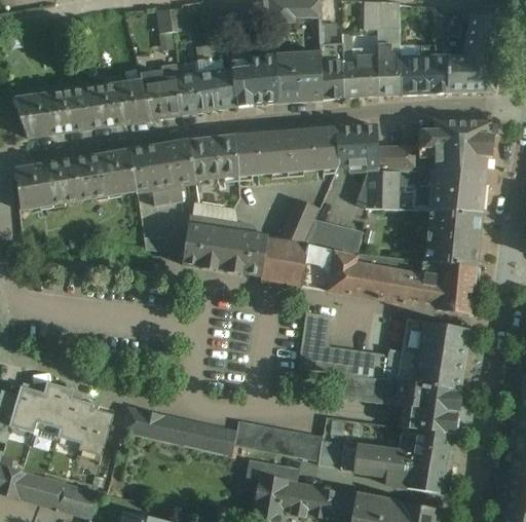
[(257,2),(226,6),(226,4),(215,5),(215,2),(203,3),(208,28),(218,26),(218,28),(228,27),(228,28),(261,24),(260,22),(271,21),(268,0),(257,0),(257,2)]
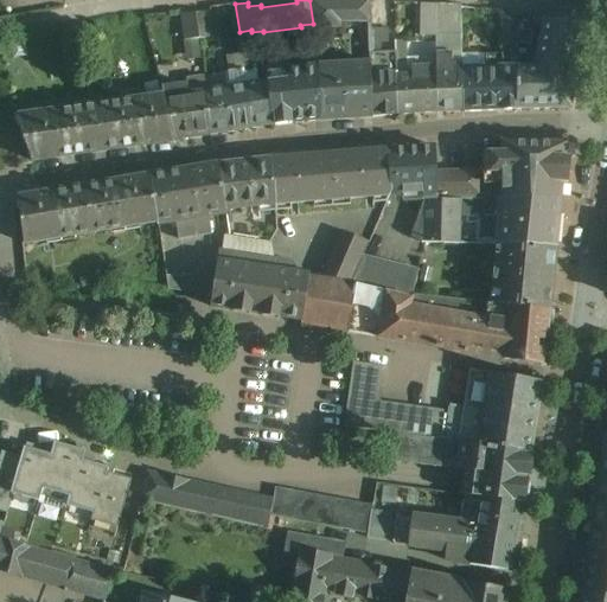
[(312,0),(314,24),(339,24),(339,18),(368,18),(366,0),(312,0)]
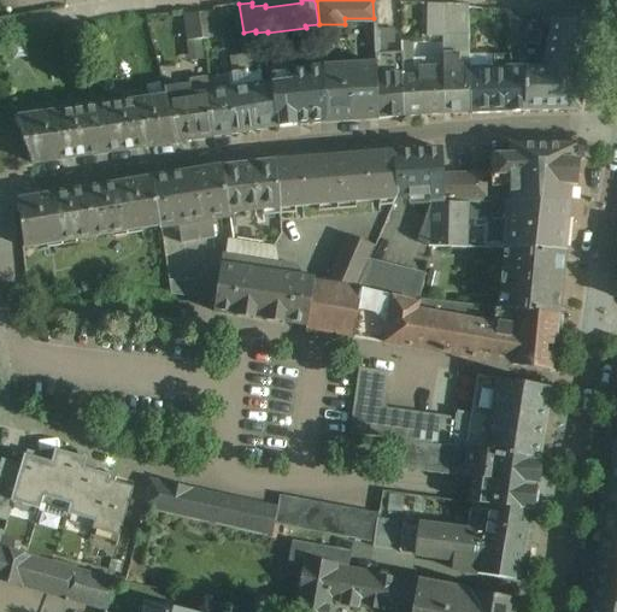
[(445,1),(427,1),(425,33),(445,33),(445,1)]
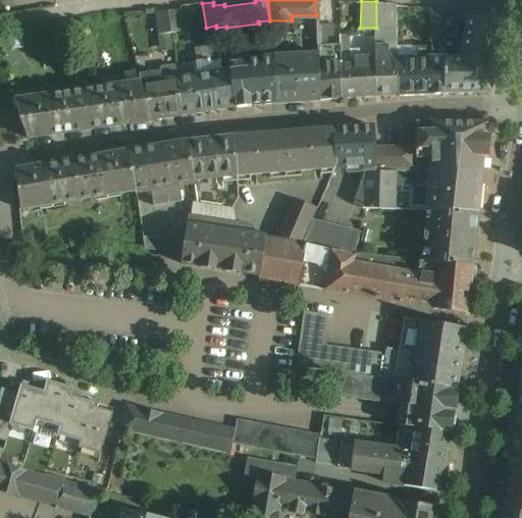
[(396,2),(376,1),(376,28),(397,29),(396,2)]
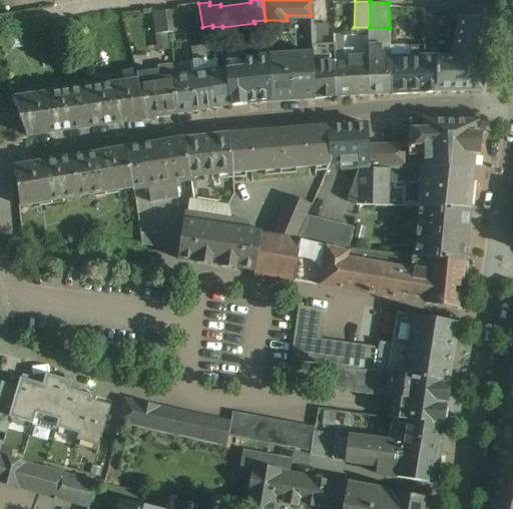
[(177,7),(165,8),(167,30),(180,29),(177,7)]
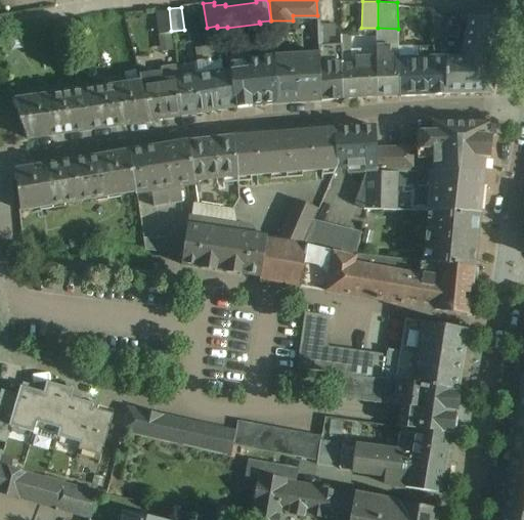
[(171,31),(169,8),(157,10),(160,32),(171,31)]
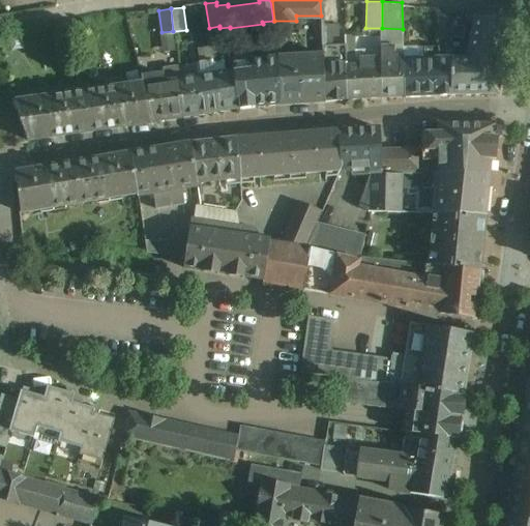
[(452,16),(438,13),(437,37),(451,38),(452,16)]
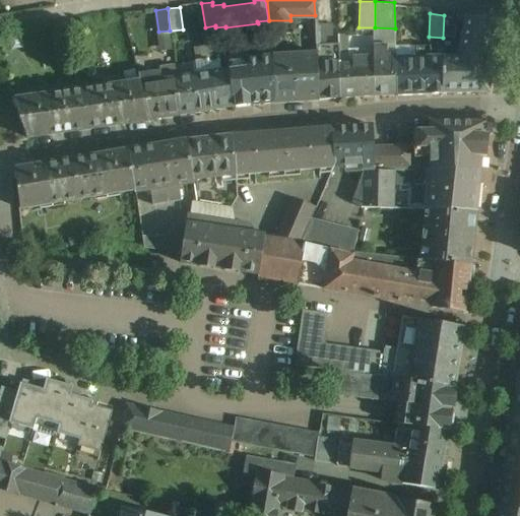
[(502,18),(465,14),(458,54),(443,54),(441,90),(488,90),(502,18)]
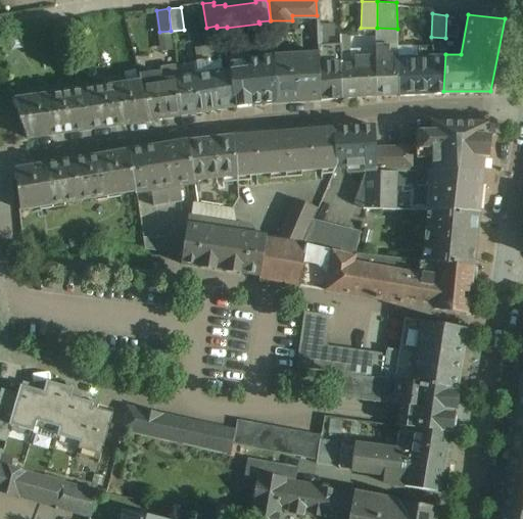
[(332,21),(318,22),(318,43),(327,43),(326,34),(333,33),(332,21)]
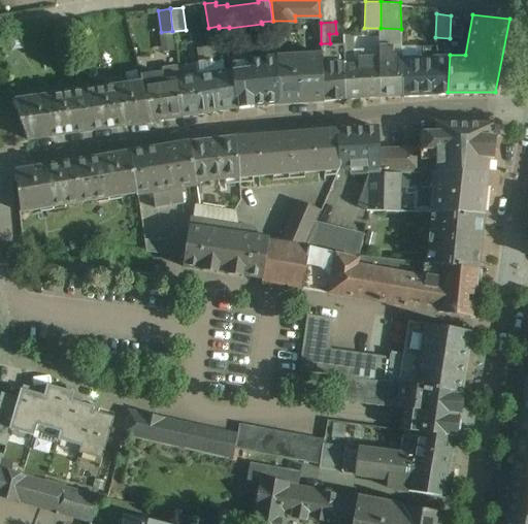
[(172,31),(161,32),(162,47),(174,46),(172,31)]
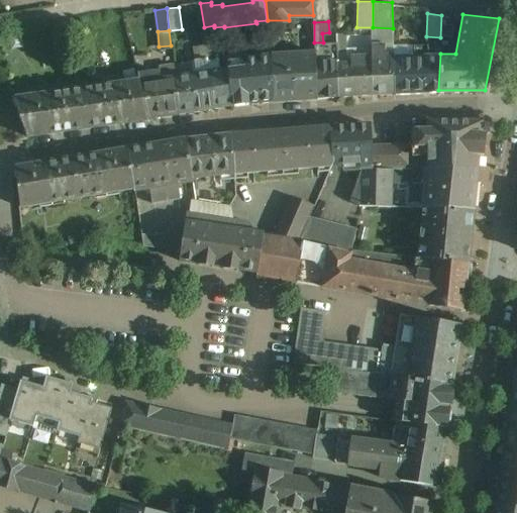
[(345,32),(335,32),(336,41),(337,41),(337,50),(345,50),(345,32)]
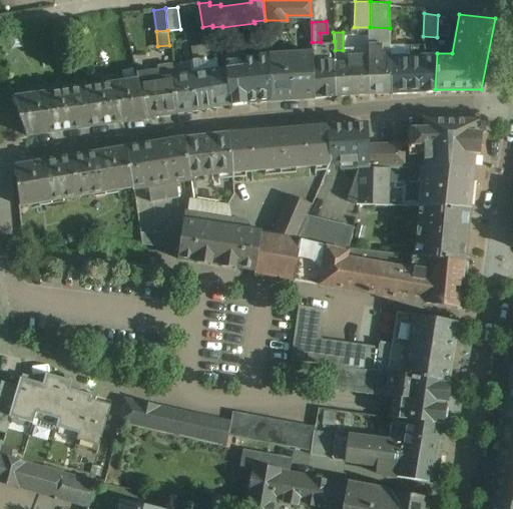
[(313,50),(275,52),(274,40),(268,41),(269,52),(272,99),(314,96),(313,50)]
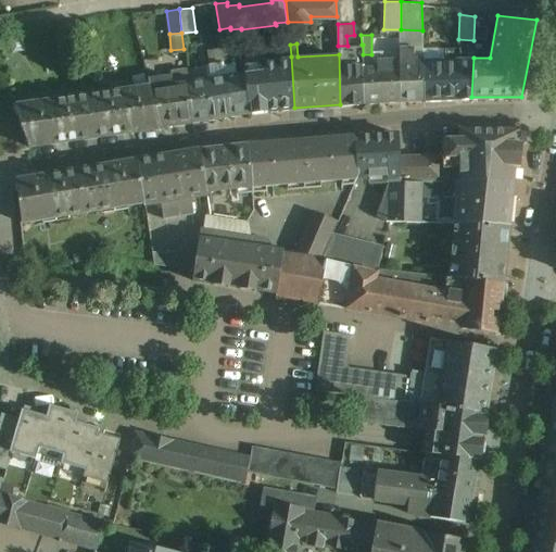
[(348,46),(338,46),(339,54),(340,104),(365,102),(363,65),(363,54),(363,45),(362,45),(348,46)]
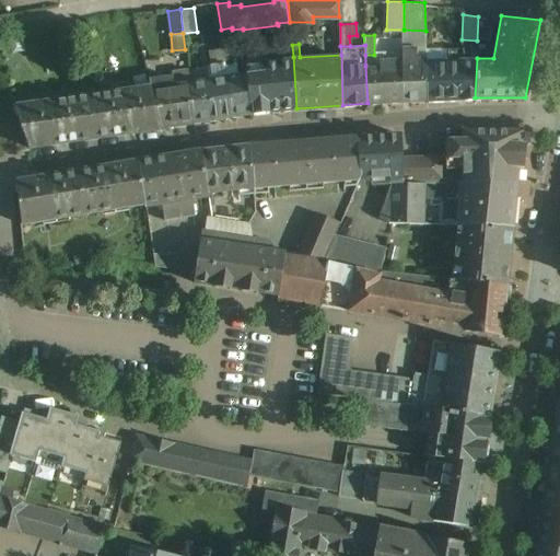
[(426,56),(416,57),(416,46),(401,46),(401,64),(404,64),(403,101),(427,100),(426,60),(426,56)]
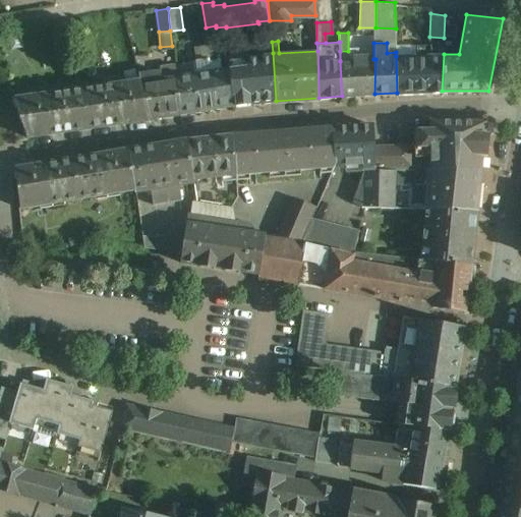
[(208,44),(194,46),(195,58),(210,56),(208,44)]
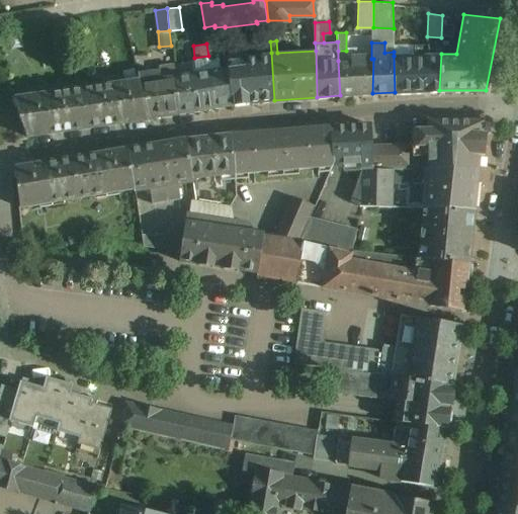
[(271,53),(243,56),(244,65),(229,67),(232,104),(274,100),(271,53)]
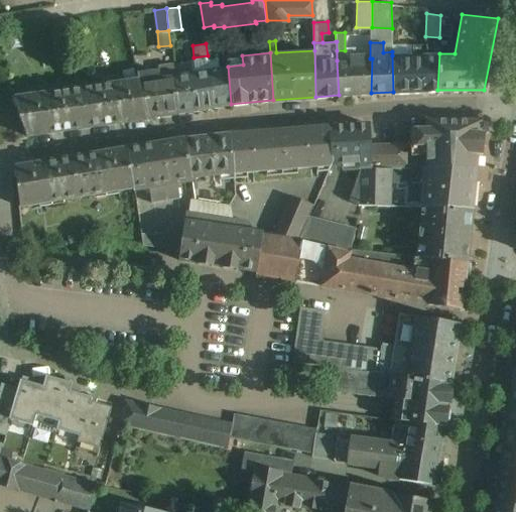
[(439,53),(392,55),(393,92),(437,90),(439,53)]
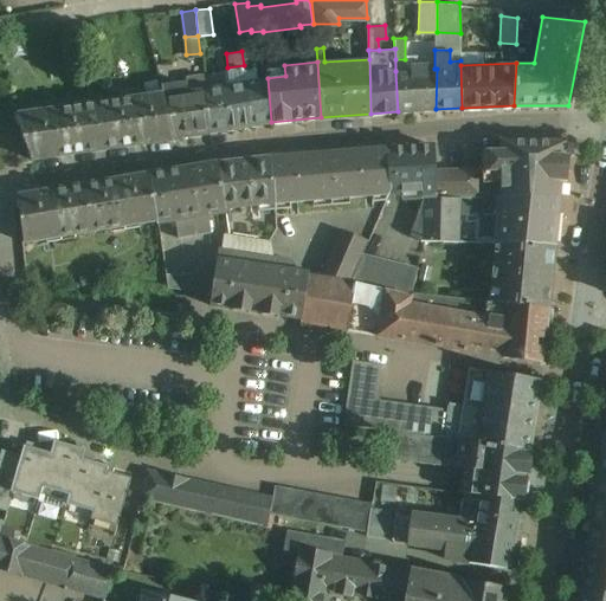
[(427,64),(410,65),(410,71),(395,71),(398,111),(436,109),(437,69),(434,69),(427,70),(427,64)]
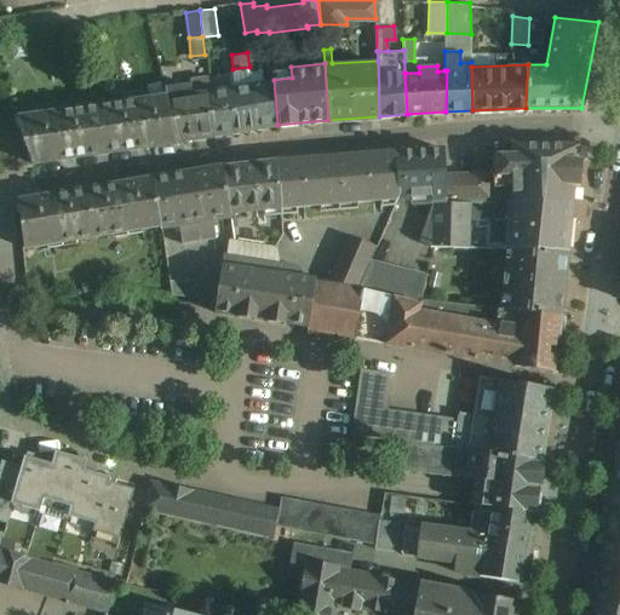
[(250,67),(233,69),(234,70),(236,86),(263,81),(262,69),(250,72),(250,67)]
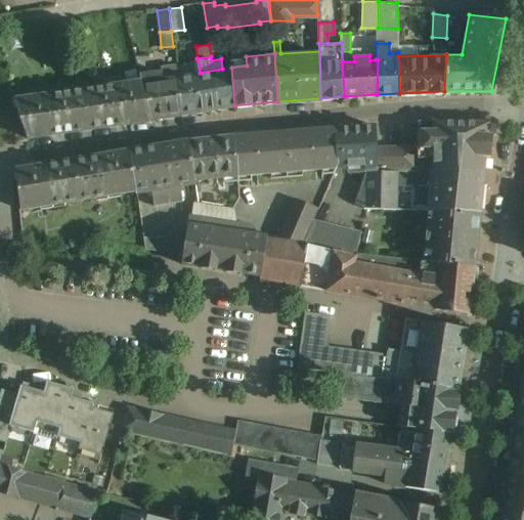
[(222,69),(200,73),(198,59),(176,63),(177,77),(181,114),(234,105),(231,68),(222,69)]
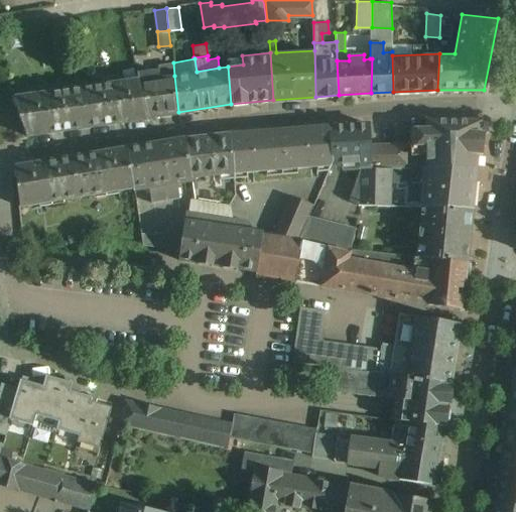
[(173,62),(157,66),(159,70),(138,73),(139,79),(149,116),(178,112),(174,76),(173,62)]
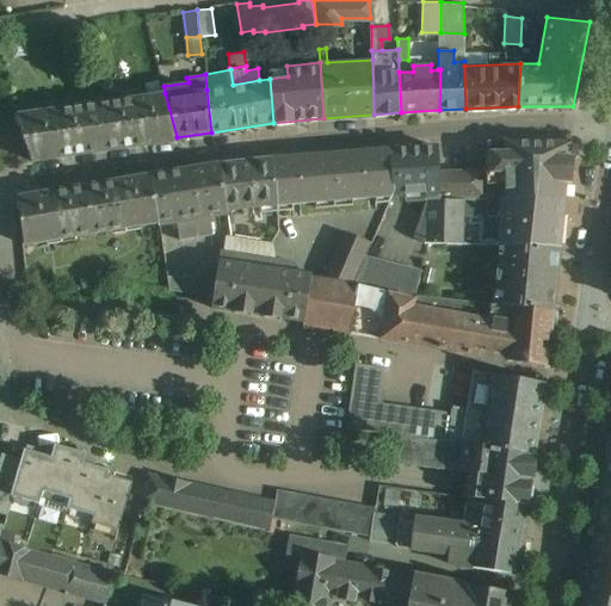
[(165,93),(14,115),(31,158),(177,137),(165,93)]
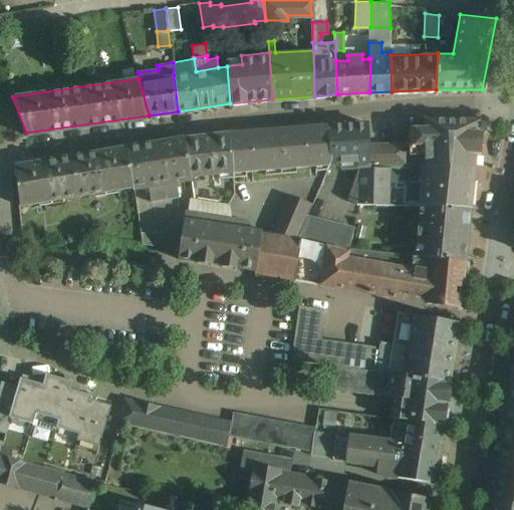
[(480,118),(440,116),(409,115),(410,141),(410,152),(435,151),(435,157),(430,157),(430,166),(475,164),(480,118)]
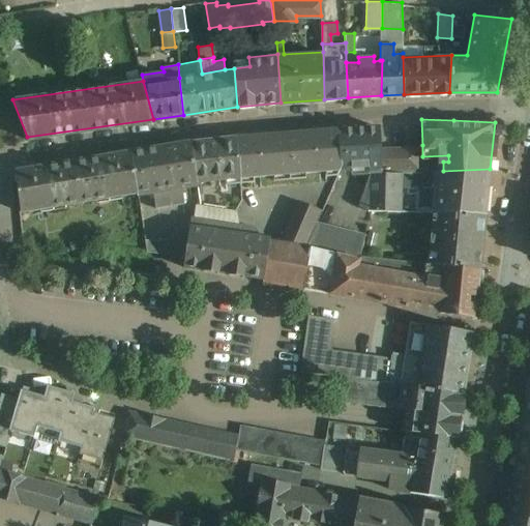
[(339,127),(341,168),(381,164),(380,146),(380,125),(339,127)]
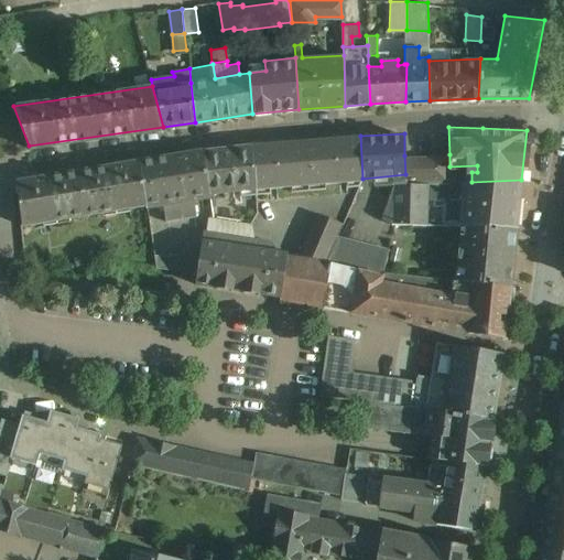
[(360,136),(250,144),(256,186),(362,179),(360,136)]
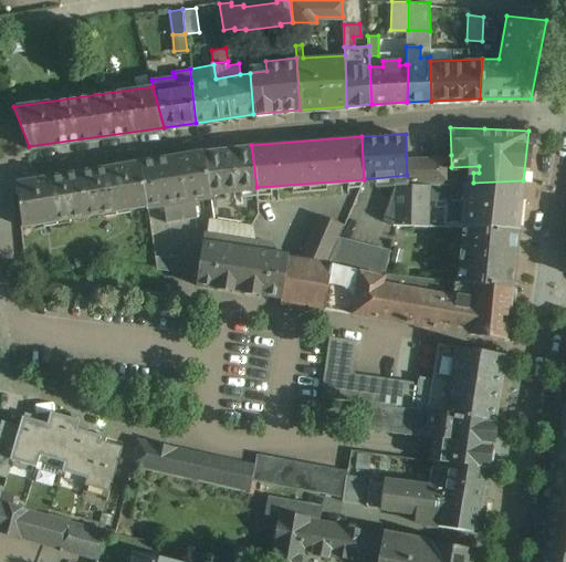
[(251,145),(202,151),(210,193),(257,187),(251,145)]
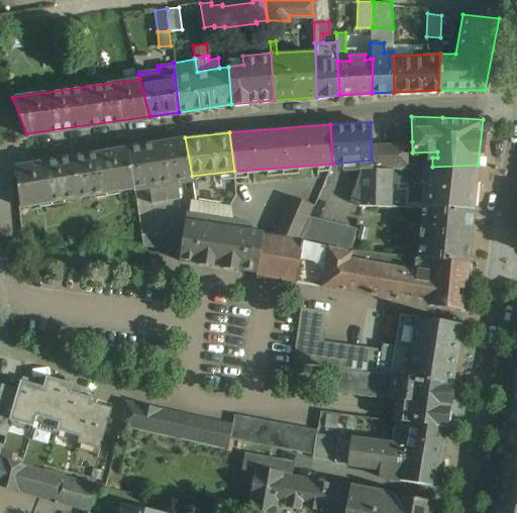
[(185,137),(127,147),(133,186),(134,188),(149,186),(150,193),(178,189),(177,181),(192,179),(192,176),(185,137)]
